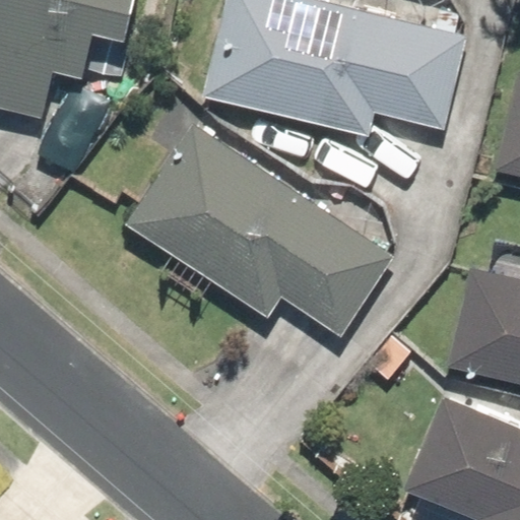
[(130,0),(0,0),(0,113),(42,121),(50,70),(85,76),(92,36),(124,41),(130,0)]
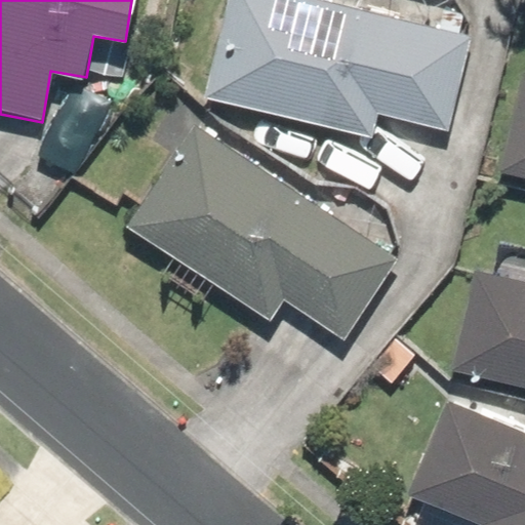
[(465,26),(354,0),(220,0),(198,96),(371,137),(377,112),(441,126),(465,26)]
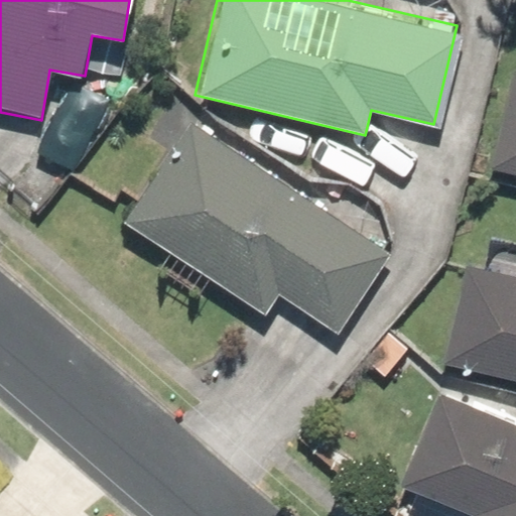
[(515,70),(509,69),(487,167),(515,172),(515,70)]
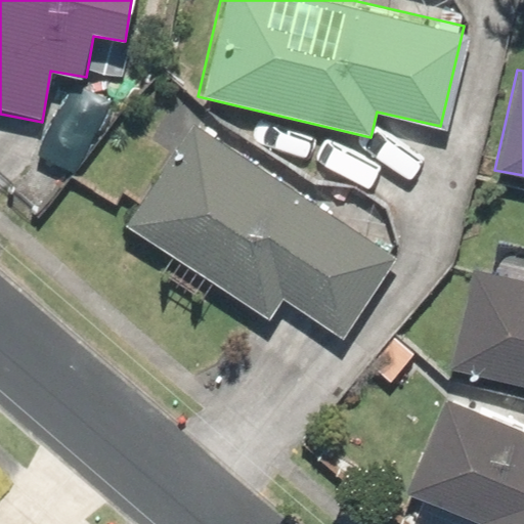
[(394,256),(199,119),(124,226),(265,325),(287,296),(340,333),(394,256)]
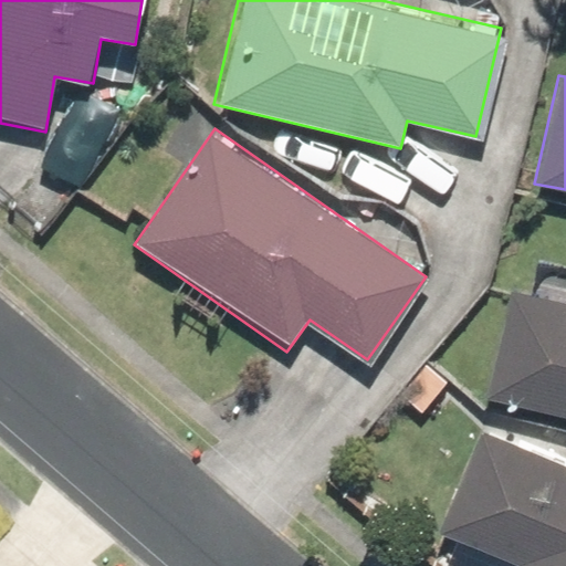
[(565,293),(512,281),(484,397),(565,416),(565,293)]
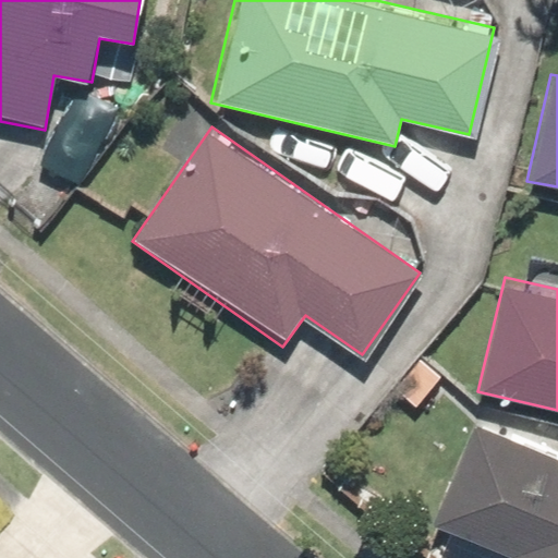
[(512,557),(557,557),(557,457),(474,422),(432,522),(513,557),(512,557)]
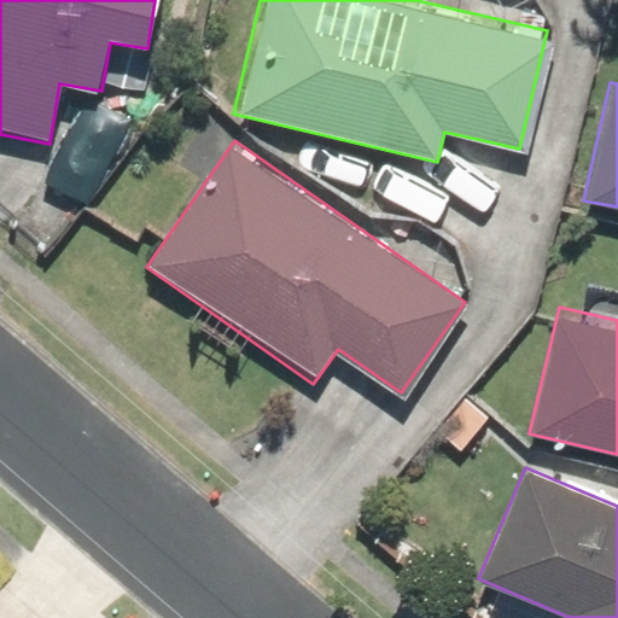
All buildings are outlined.
